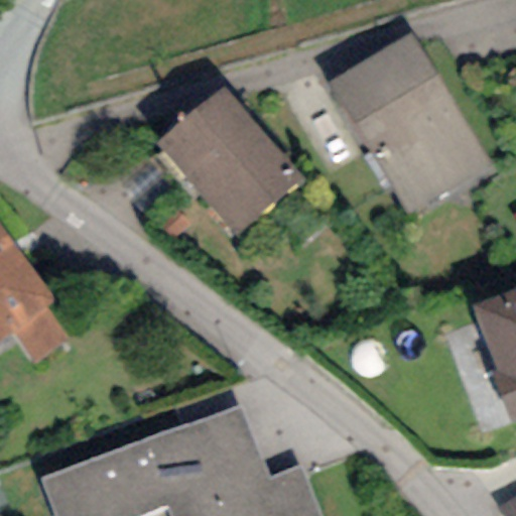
[(408,35),(328,84),(409,217),(489,168),(408,35)]
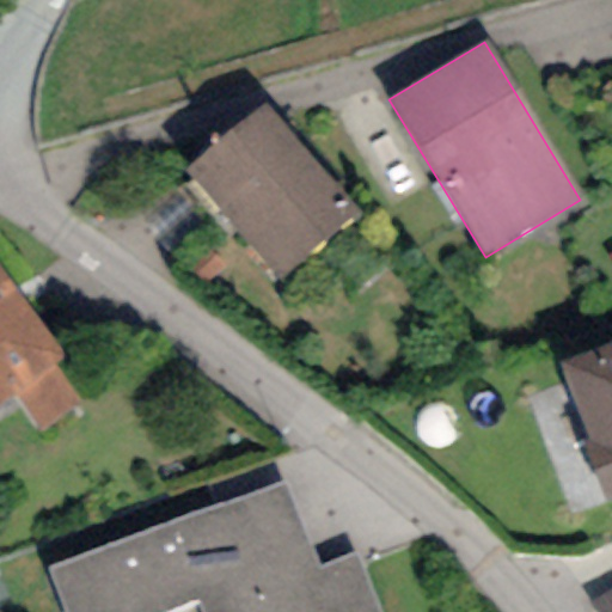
[(360,212),(267,103),(187,170),(280,280),(360,212)]
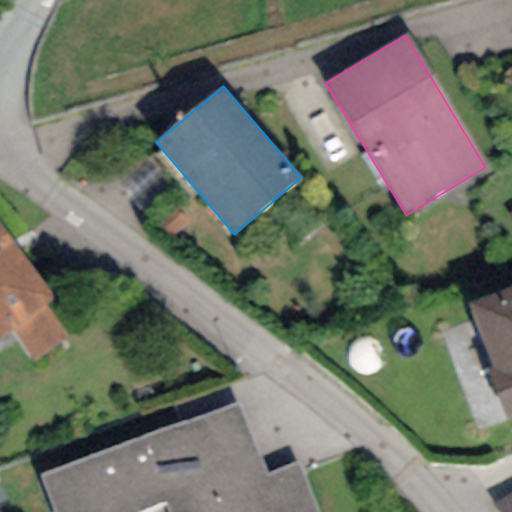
[(57,298),(0,227),(0,336),(12,327),(39,360),(68,337),(44,308),(57,298)]
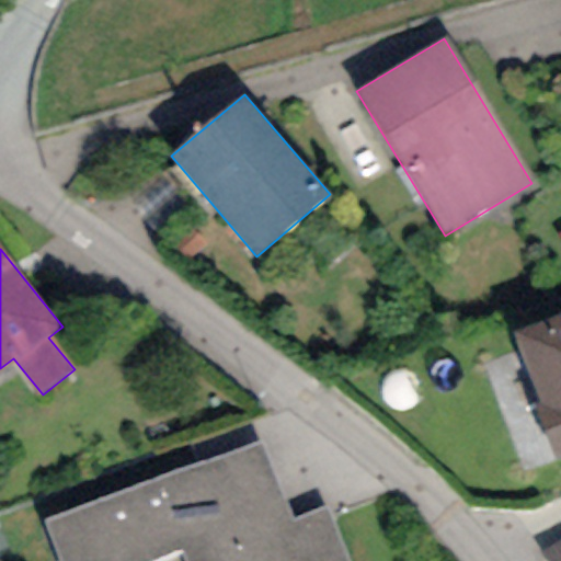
[(560,313),(512,333),(538,402),(534,404),(556,461),(560,458),(560,313)]
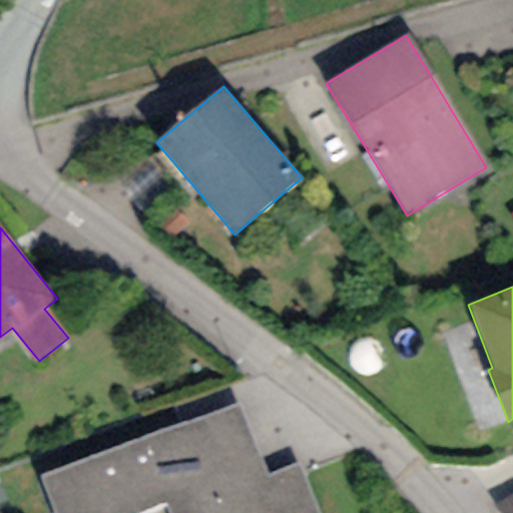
[(240,401),(43,476),(56,512),(139,512),(165,503),(168,512),(317,512),(299,465),(270,476),(240,401)]
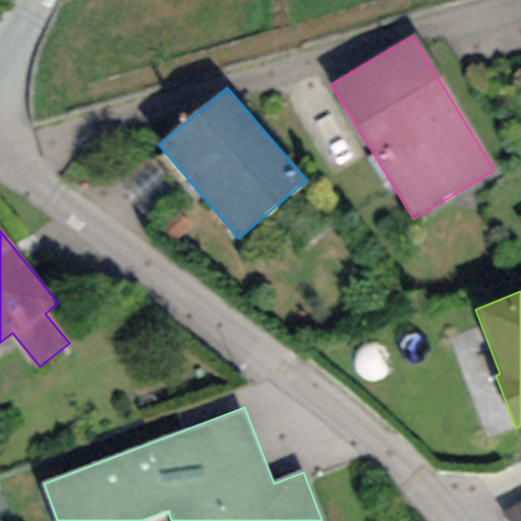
[(520,520),(520,502),(503,512),(509,520),(520,520)]
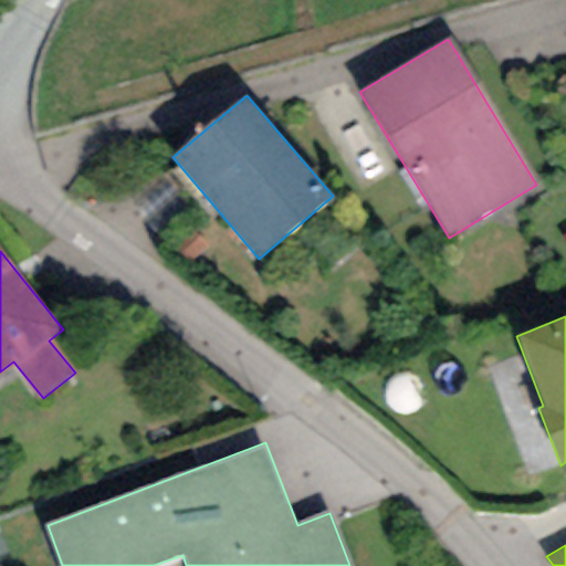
All buildings are outlined.
